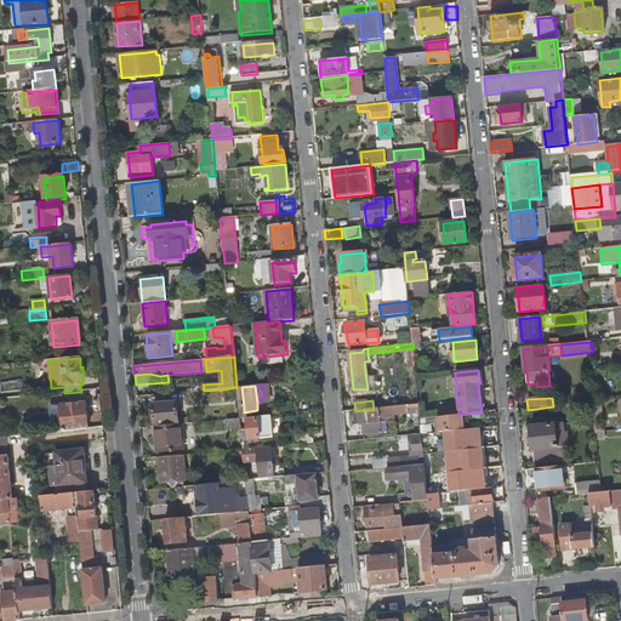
[(176,402),(153,404),(155,426),(178,423),(176,402)]
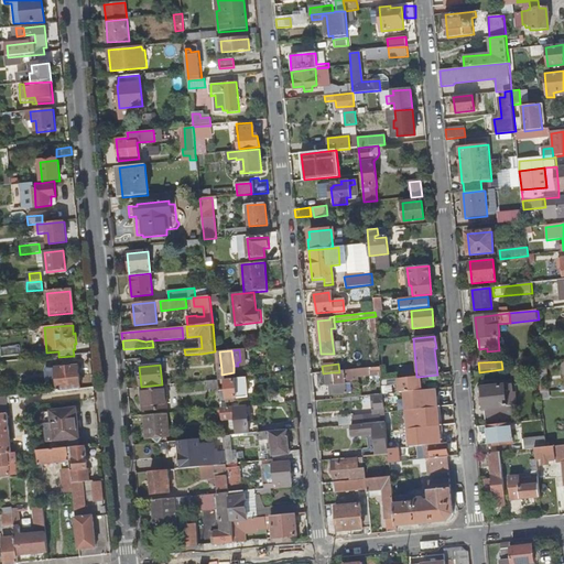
[(51,393),(80,391),(77,367),(55,369),(56,382),(50,382),(51,393)]
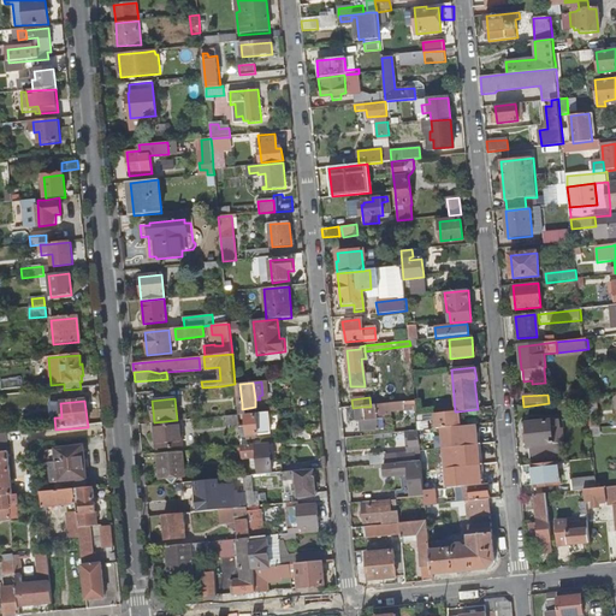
[(403,410),(402,403),(371,407),(362,407),(365,420),(374,420),(373,416),(385,415),(386,418),(390,418),(390,412),(403,410)]
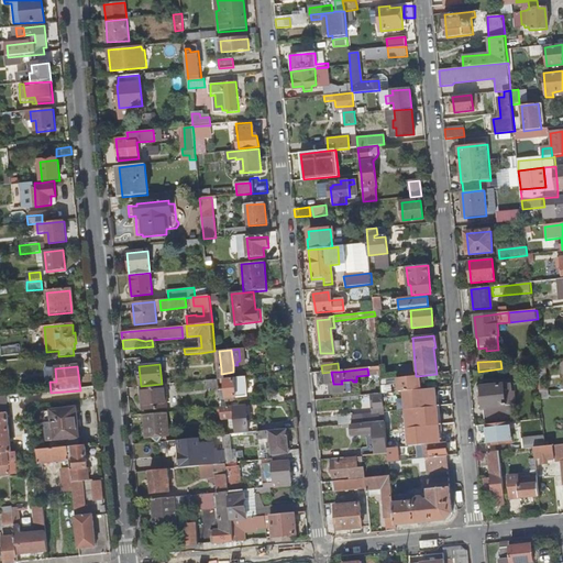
[(420,389),(418,376),(416,376),(397,378),(399,392),(420,389)]
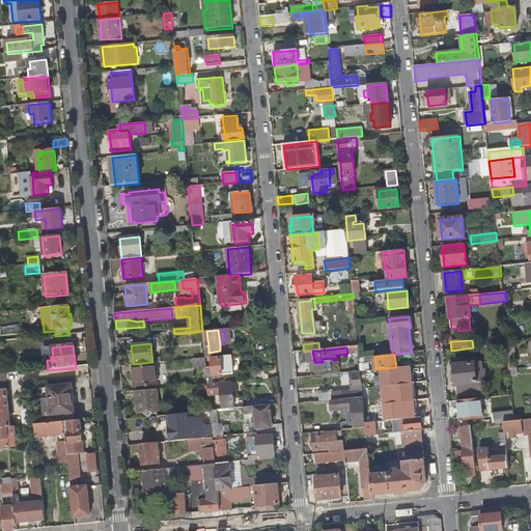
[(230,356),(211,358),(212,379),(222,379),(221,374),(232,373),(230,356)]
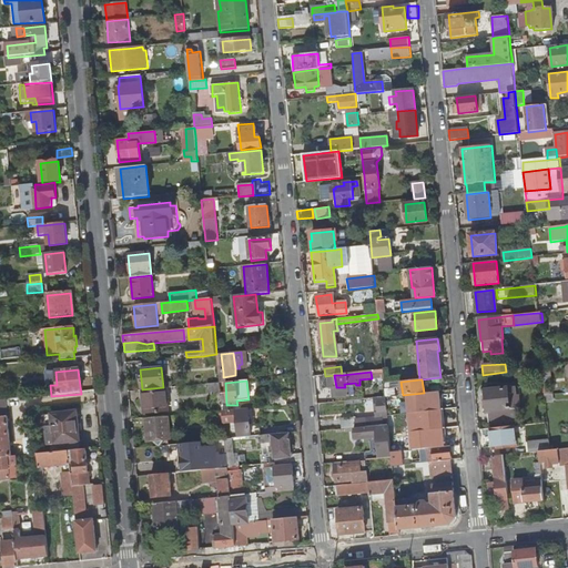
[(208,393),(221,392),(220,383),(206,384),(208,393)]
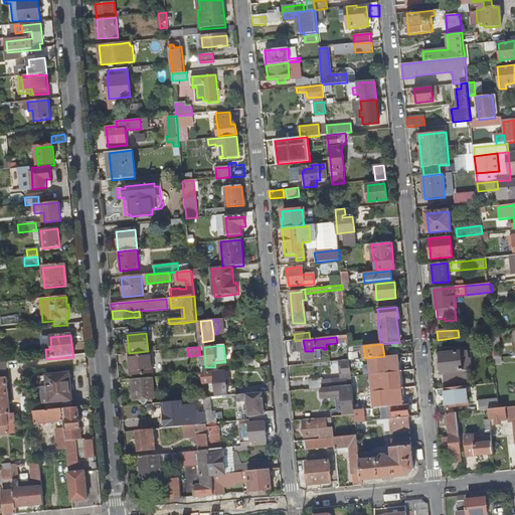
[(461,351),(441,353),(444,384),(468,381),(467,371),(463,372),(461,351)]
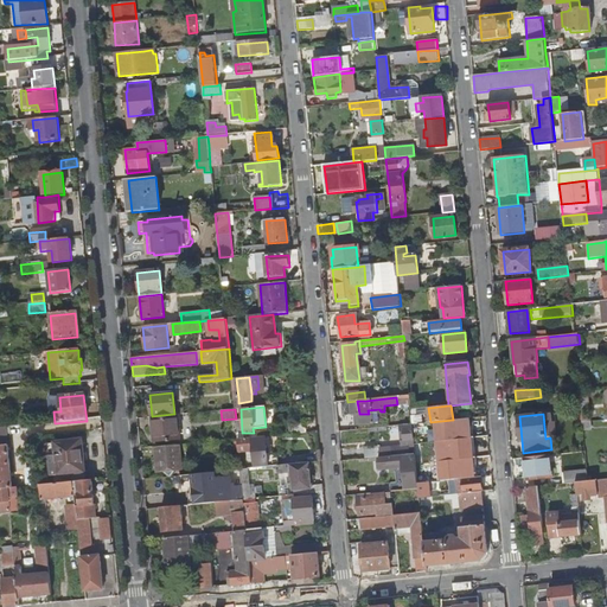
[(176,415),(152,417),(154,442),(178,440),(176,415)]
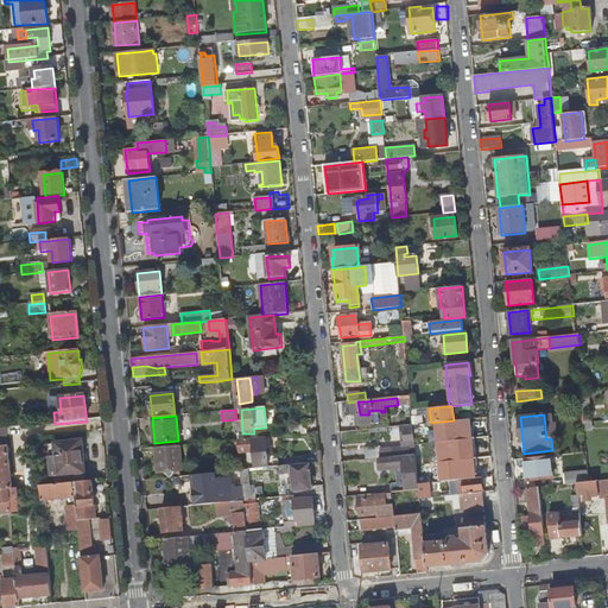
[(290,436),(305,435),(305,425),(290,426),(290,436)]
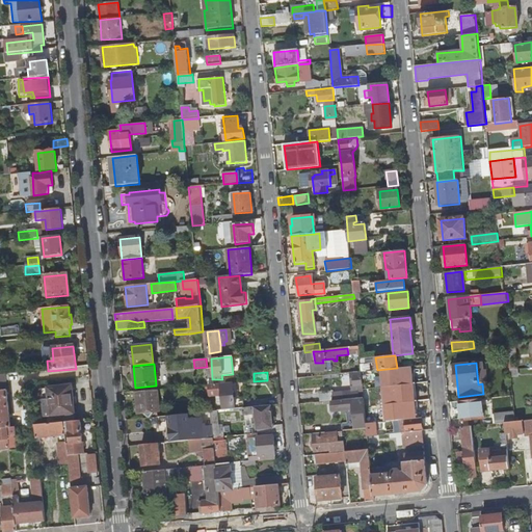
[(355,400),(364,399),(362,372),(349,373),(349,378),(352,378),(353,382),(350,383),(350,388),(353,388),(355,396),(349,397),(349,400),(355,400)]
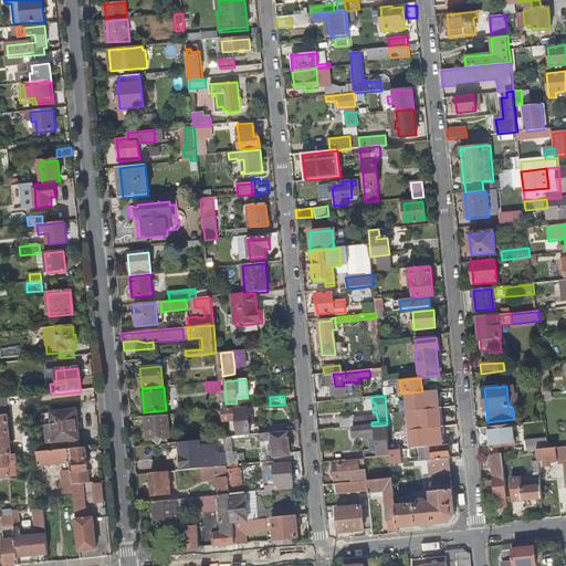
[(0,456),(8,456),(11,456),(6,399),(0,399),(0,456)]
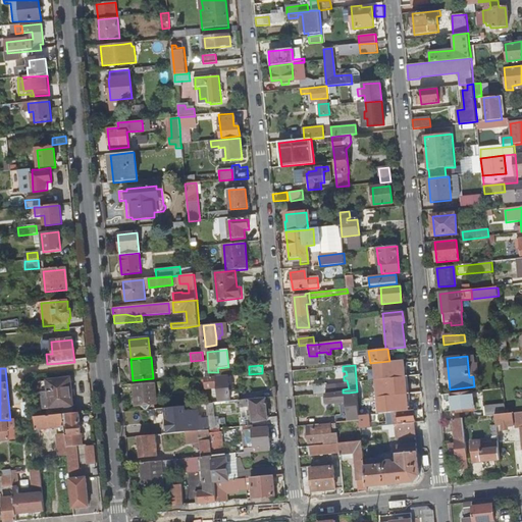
[(204,378),(205,389),(218,387),(220,403),(230,402),(228,379),(233,378),(232,375),(204,378)]
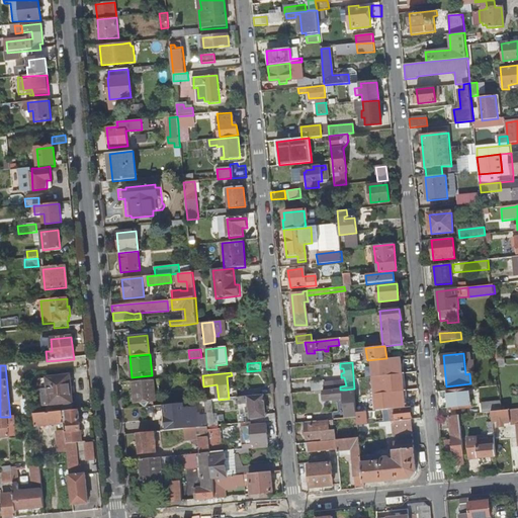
[(69,376),(47,378),(50,406),(72,403),(69,376)]
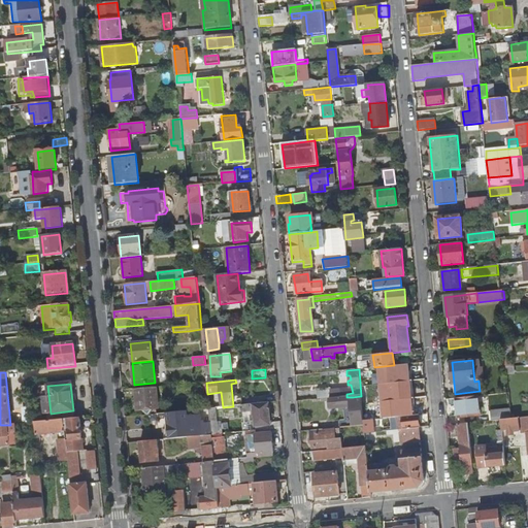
[(158,409),(156,388),(134,389),(136,410),(158,409)]
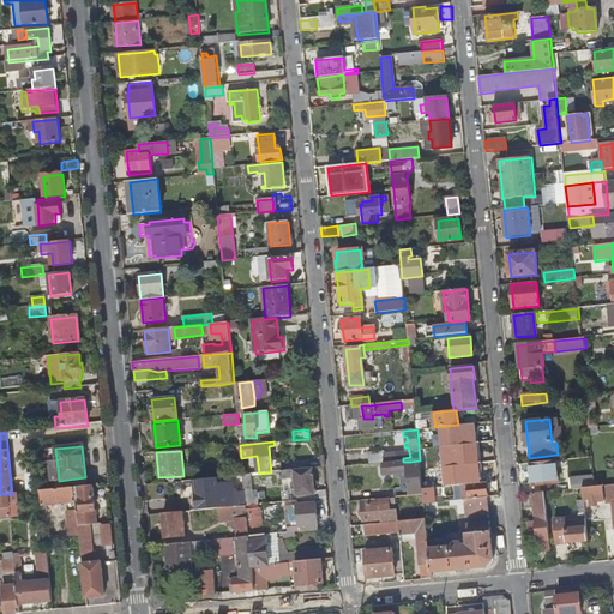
[(439,453),(428,455),(432,485),(453,482),(451,458),(439,459),(439,453)]
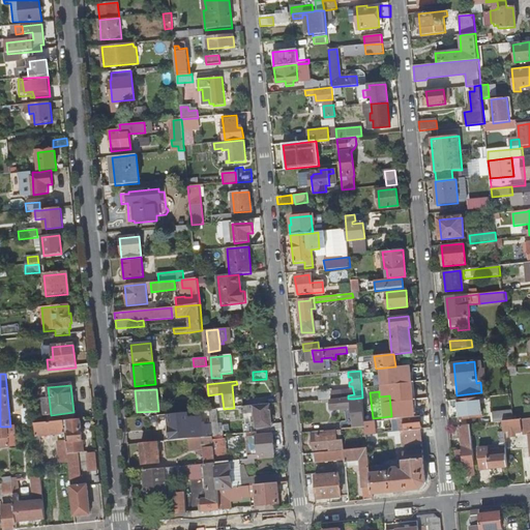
[(356,423),(356,429),(365,429),(365,422),(362,398),(354,399),(357,423),(356,423)]
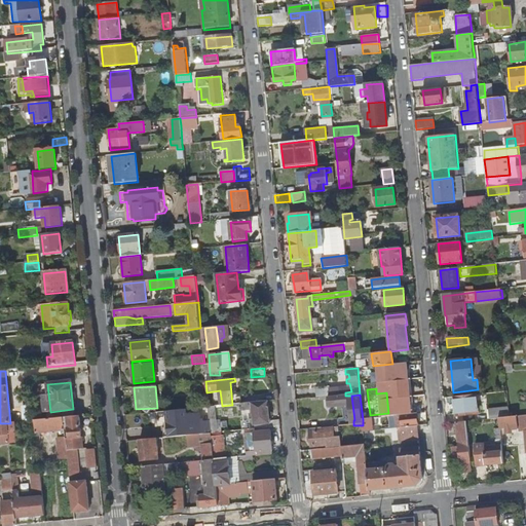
[(477,396),(455,398),(457,416),(479,414),(477,396)]
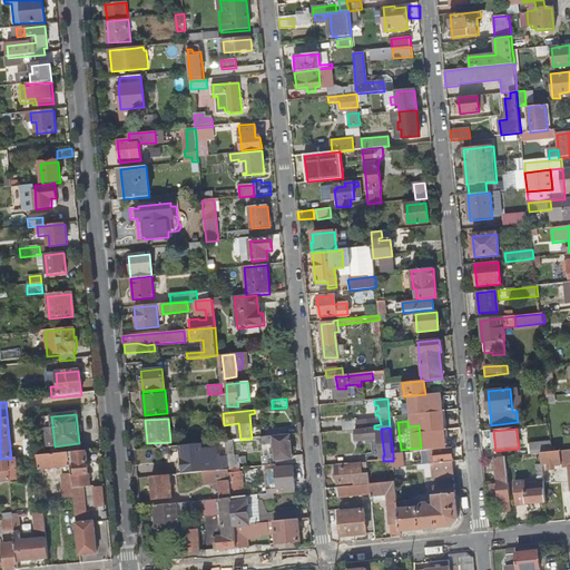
[(275,458),(288,457),(292,455),(290,435),(262,438),(263,444),(274,443),(275,458)]
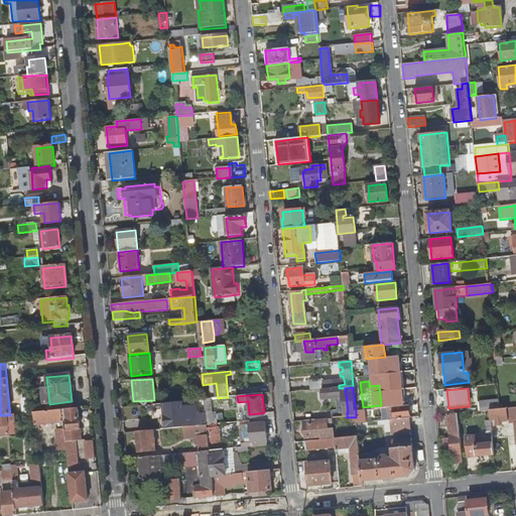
[(205,399),(207,418),(207,425),(213,425),(211,399),(205,399)]
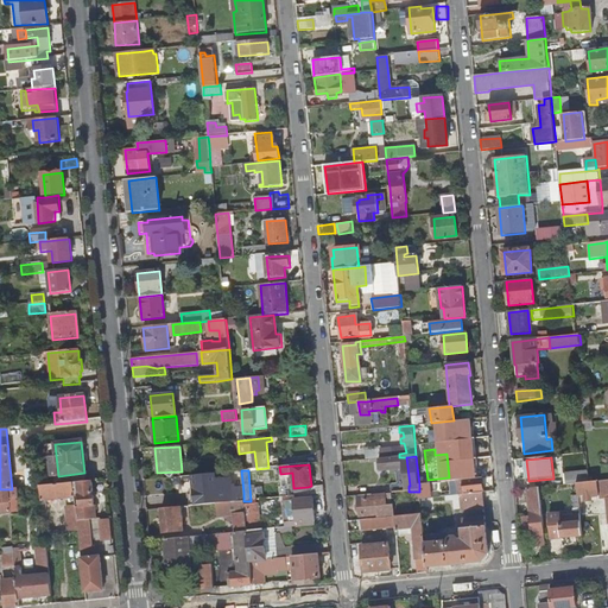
[(564,475),(565,486),(577,485),(590,483),(589,473),(564,475)]
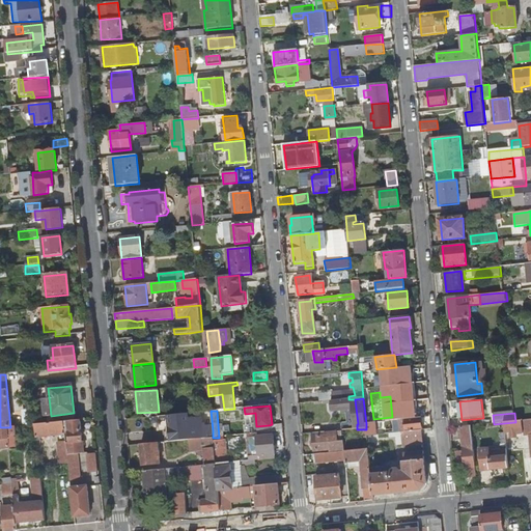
[(213,438),(213,430),(202,431),(201,417),(189,418),(190,440),(213,438)]
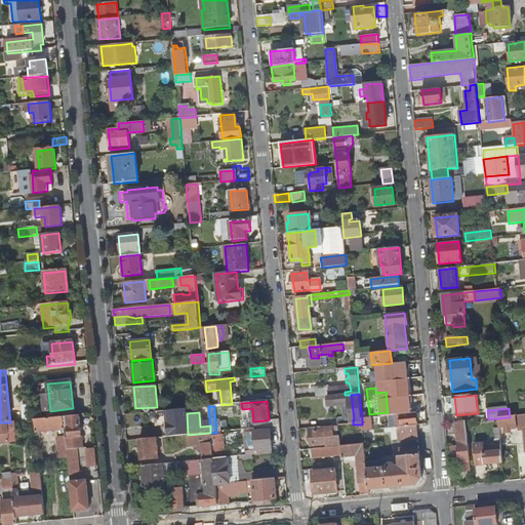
[(416,426),(415,413),(395,415),(396,429),(416,426)]
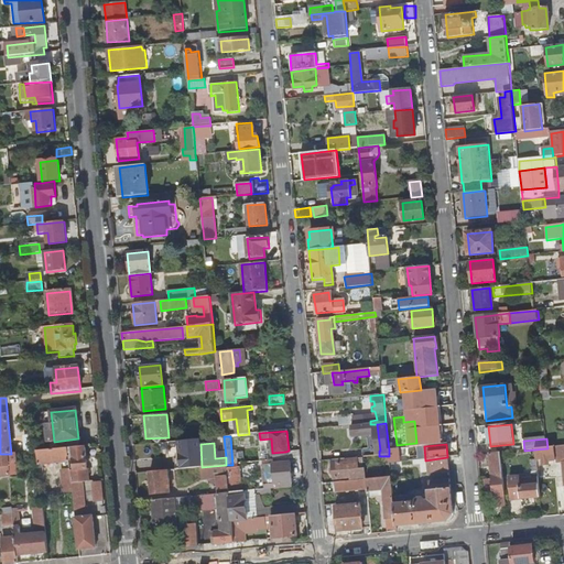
[(89,457),(88,446),(68,448),(69,463),(71,472),(73,484),(85,483),(90,483),(90,472),(91,472),(89,457)]
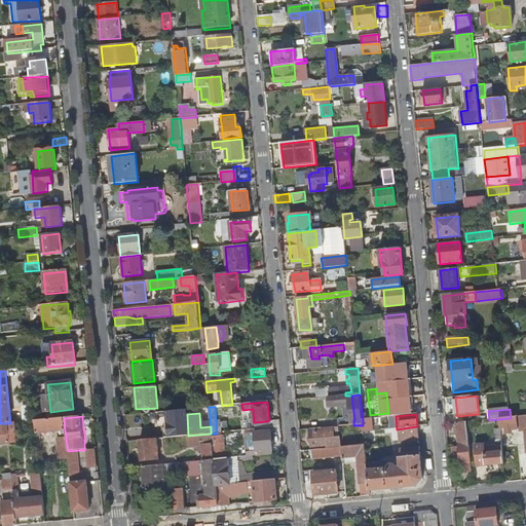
[(500,428),(500,429),(506,428),(508,436),(519,435),(518,424),(525,422),(525,416),(511,418),(499,419),(500,428)]
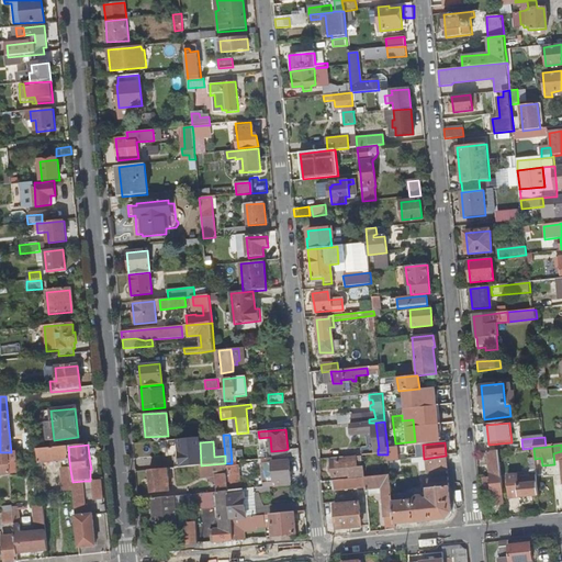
[(37,450),(40,464),(69,461),(68,447),(37,450)]
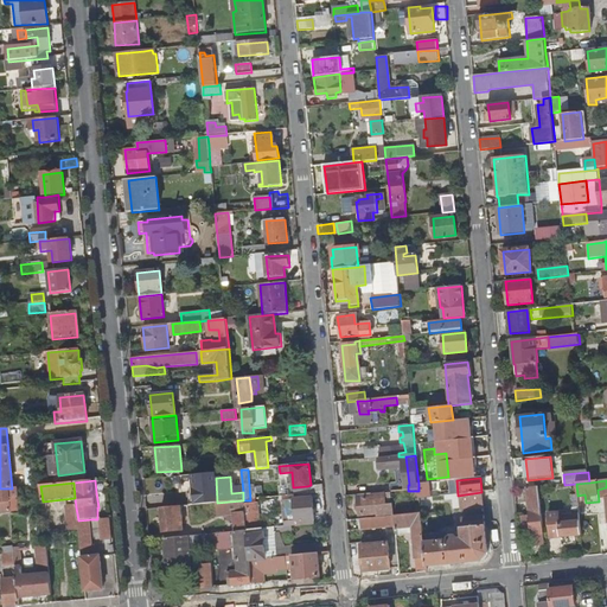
[(420,499),(429,498),(428,483),(419,484),(419,491),(420,499)]
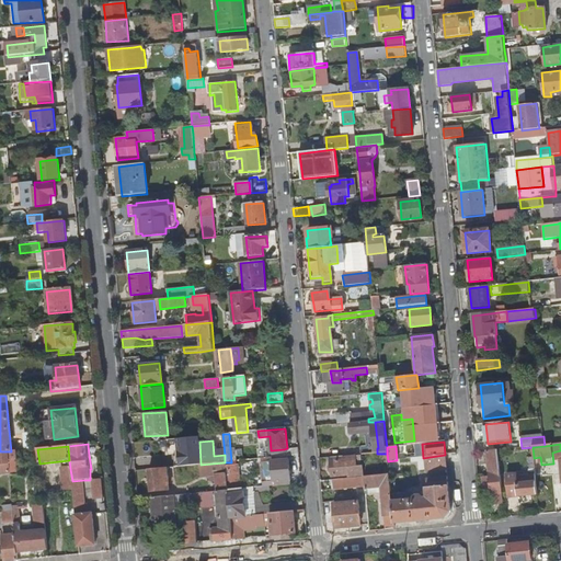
[(298,447),(287,448),(284,449),(285,457),(299,456),(298,447)]
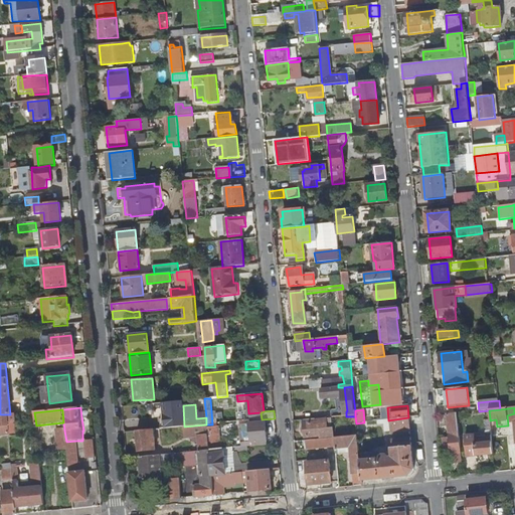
[(458,413),(448,415),(453,465),(463,464),(458,413)]
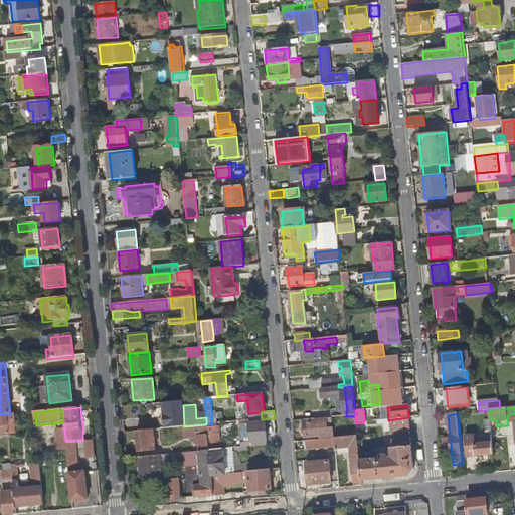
[(0,432),(1,433),(2,440),(2,441),(9,440),(8,426),(7,414),(0,414),(0,432)]
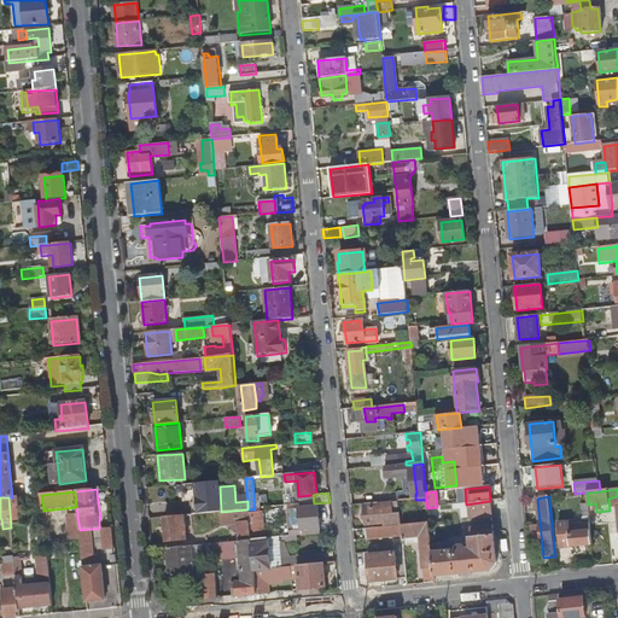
[(19,512),(17,497),(12,497),(9,497),(10,512),(19,512)]
